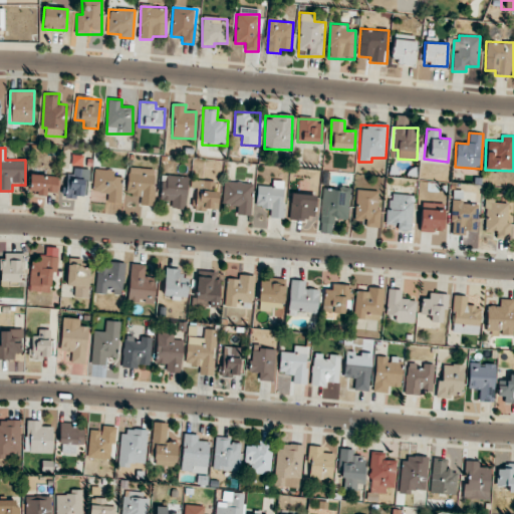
[(141,205),(154,206),(155,169),(127,168),(127,196),(141,196),(141,205)]
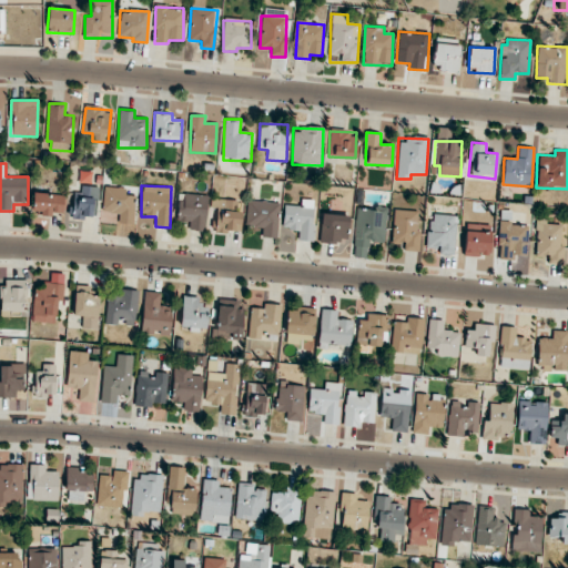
[(82,193),(73,193),(73,217),(92,219),(93,186),(82,186),(82,193)]
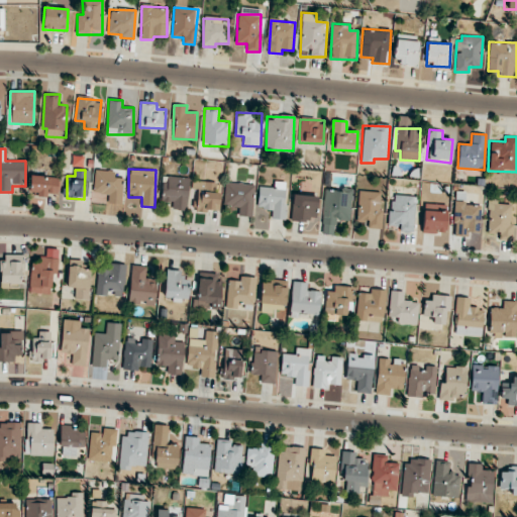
[(94,193),(108,194),(108,203),(121,204),(122,178),(114,178),(114,171),(95,171),(94,193)]
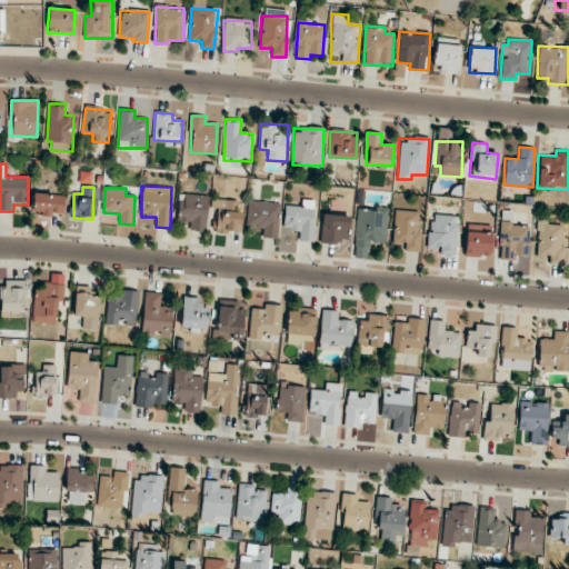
[(65,197),(35,192),(32,211),(42,212),(41,217),(51,218),(52,212),(62,215),(65,197)]
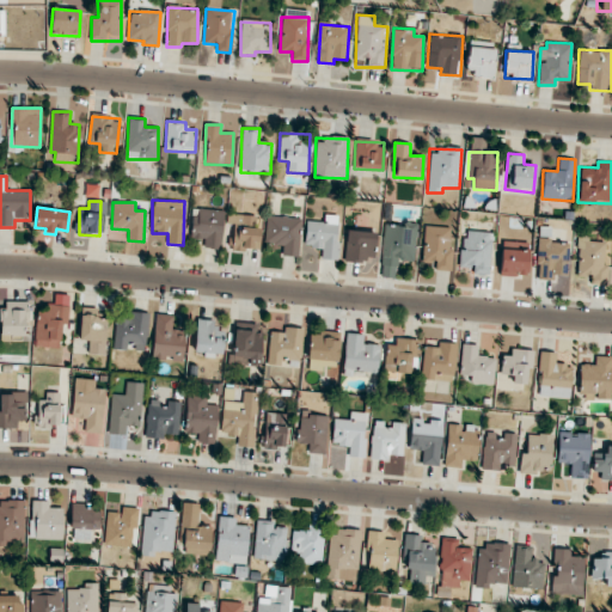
[(204,249),(221,249),(222,210),(193,209),(191,239),(204,239),(204,249)]
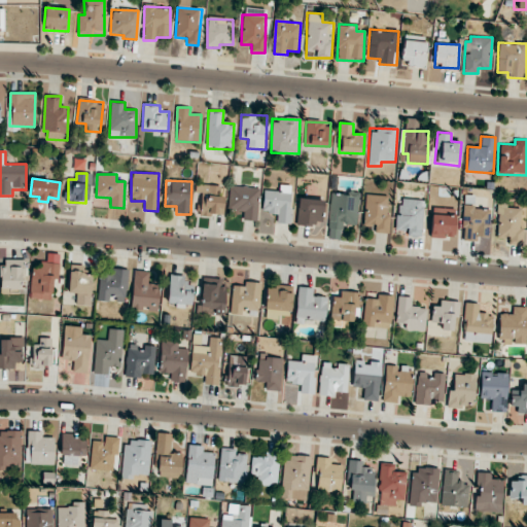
[(222,216),(223,198),(219,197),(220,186),(196,184),(196,194),(201,194),(200,215),(222,216)]
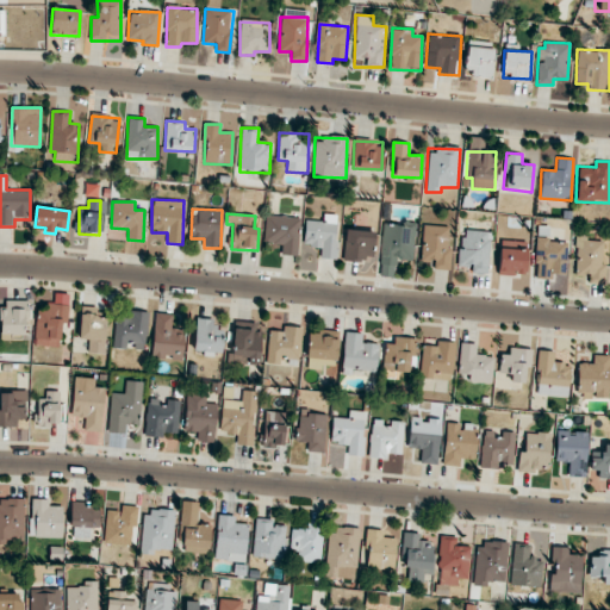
[(337,215),(324,213),(323,222),(305,221),(304,246),(321,247),(321,259),(335,260),(337,215)]
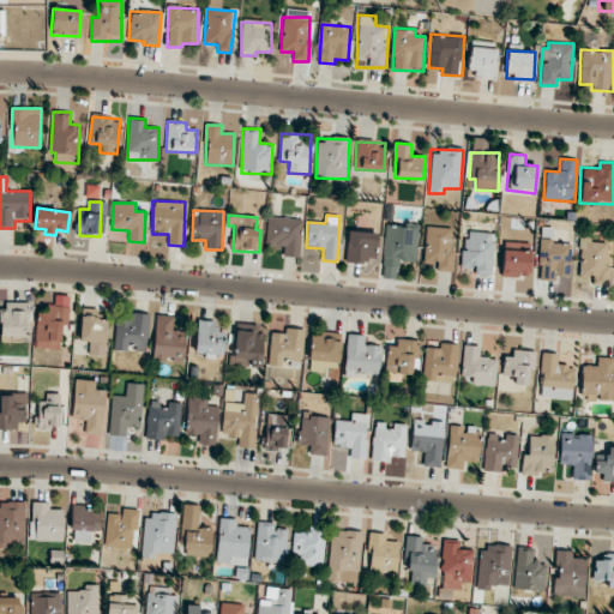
[(300,258),(301,218),(268,217),(266,245),(283,246),(283,257),(300,258)]
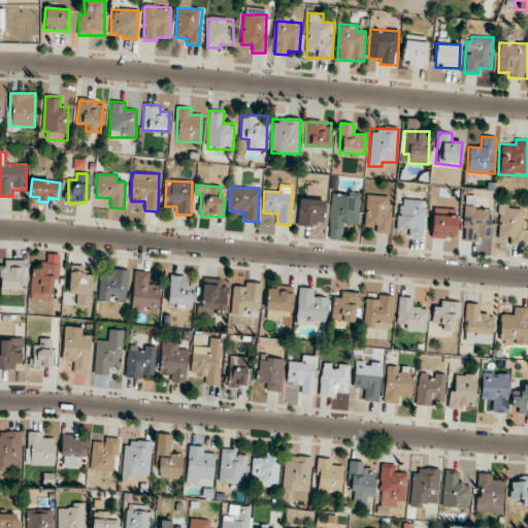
[(332,192),(328,238),(341,239),(342,224),(357,225),(359,195),(332,192)]
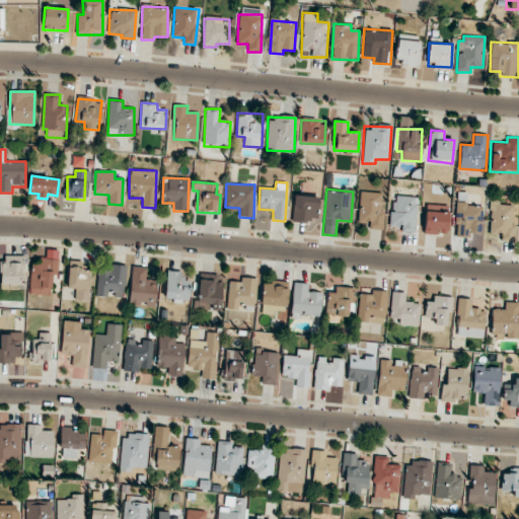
[(358,222),(366,223),(366,229),(381,229),(382,193),(359,192),(358,222)]
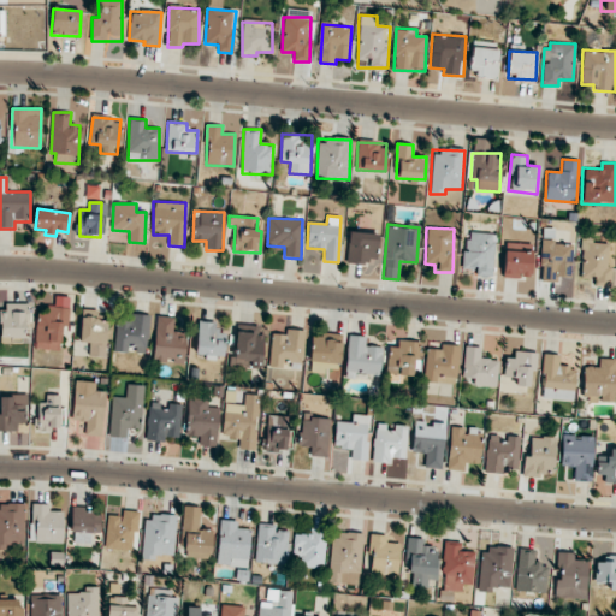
[(368,259),(377,259),(379,234),(349,232),(348,264),(368,264),(368,259)]
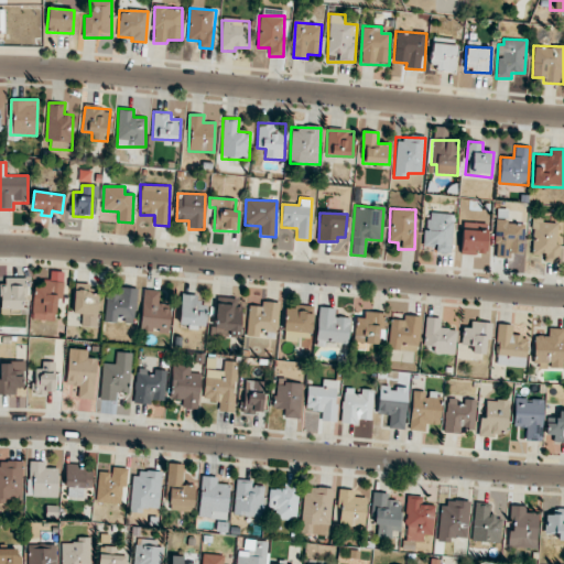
[(425,247),(435,247),(434,252),(452,252),(453,214),(425,213),(425,247)]
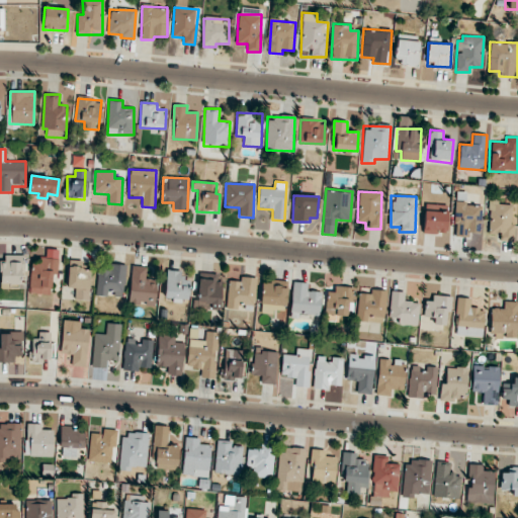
[(513,202),(490,202),(489,235),(500,235),(500,240),(511,241),(513,202)]
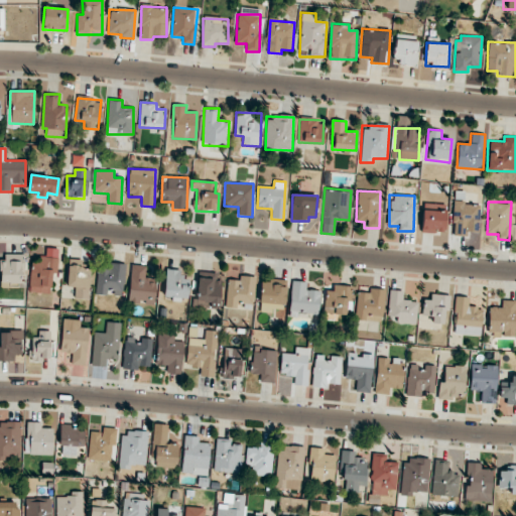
[(453,236),(467,236),(467,232),(479,232),(480,204),(454,203),(453,236)]
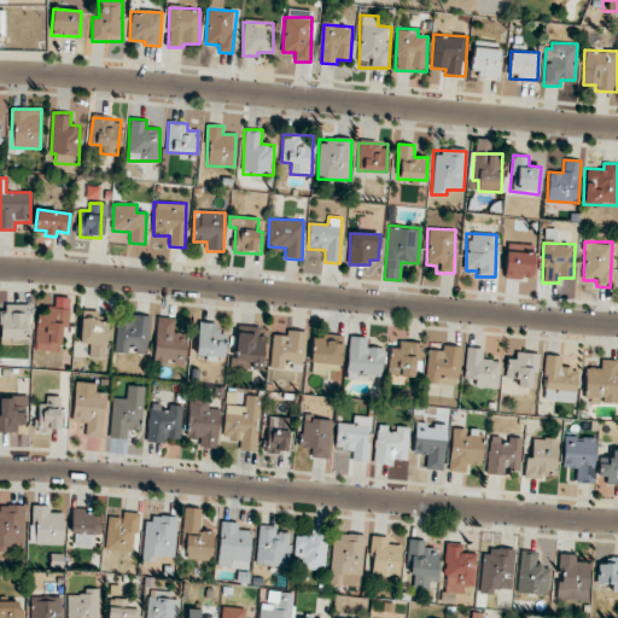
[(532,279),(534,251),(503,250),(503,278),(532,279)]
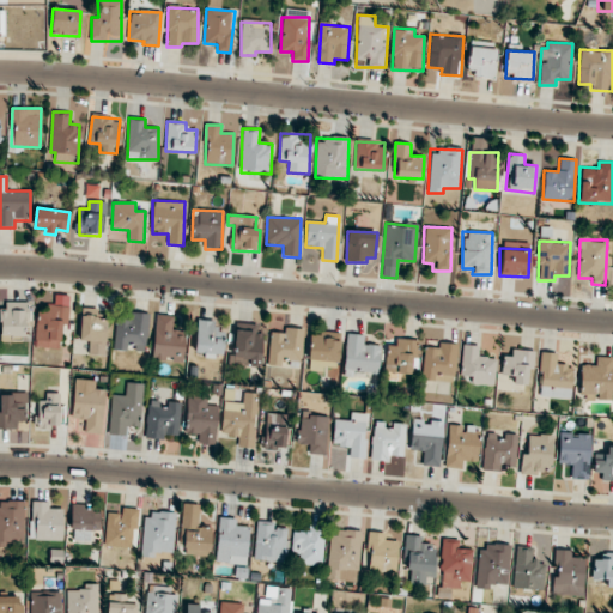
[(68,326),(70,296),(55,295),(54,304),(47,304),(47,313),(37,313),(35,349),(60,349),(61,326),(68,326)]
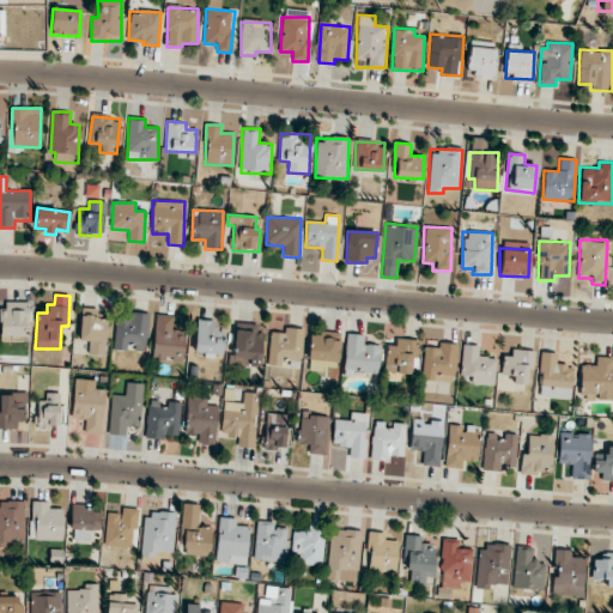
[(6,313),(0,313),(0,338),(25,337),(24,302),(5,303),(6,313)]
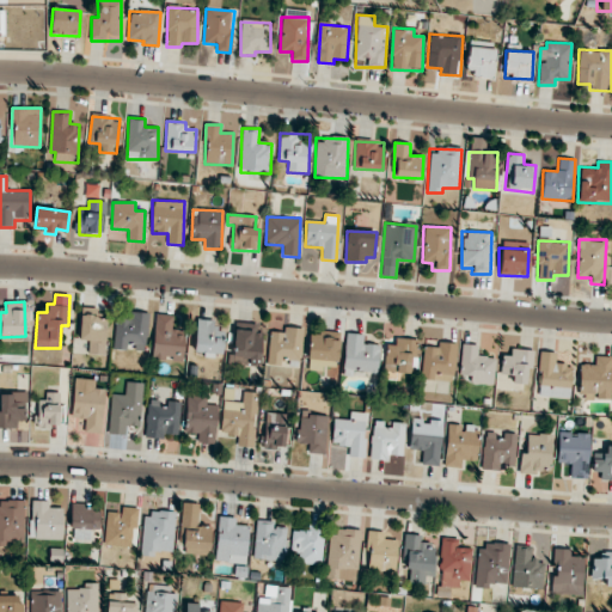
[(81,310),(80,342),(89,342),(89,354),(105,355),(108,311),(81,310)]
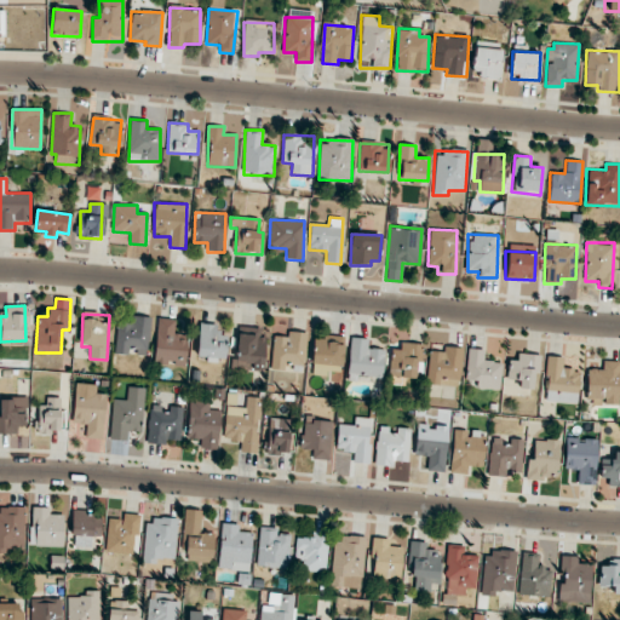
[(148,356),(150,319),(131,316),(131,322),(118,321),(115,354),(148,356)]
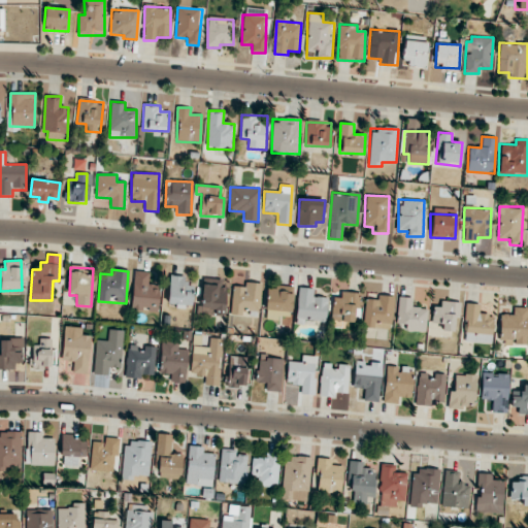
[(132,309),(158,311),(159,285),(149,285),(150,272),(134,271),(132,309)]
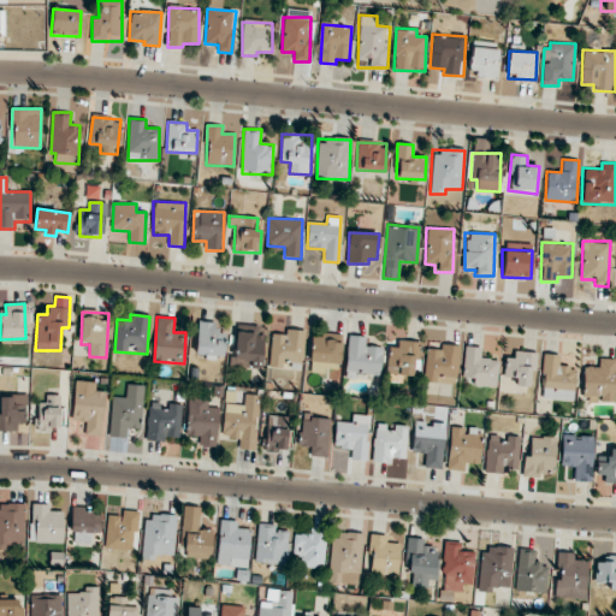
[(196,357),(224,359),(225,333),(217,332),(217,323),(197,323),(196,357)]
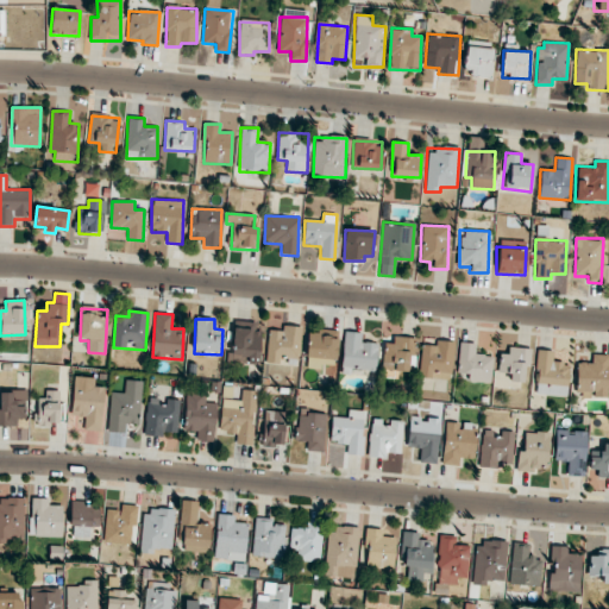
[(261,322),(233,321),(232,360),(245,362),(245,364),(258,365),(261,322)]
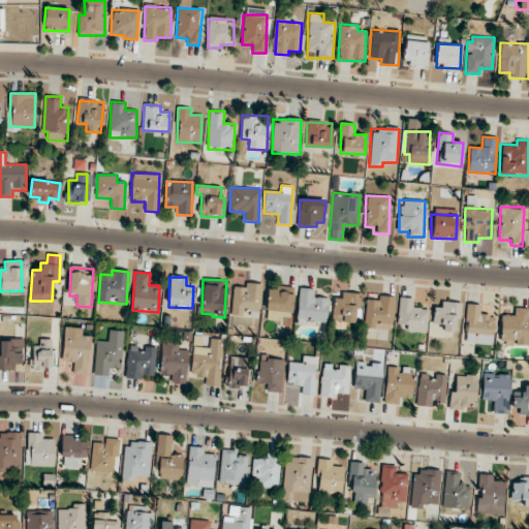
[(234,286),(230,315),(244,316),(244,312),(258,314),(262,284),(245,282),(245,287),(234,286)]
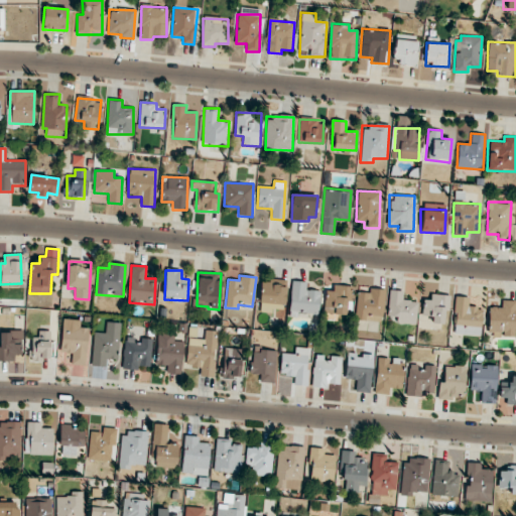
[(284,311),(286,282),(261,281),(259,310),(284,311)]
